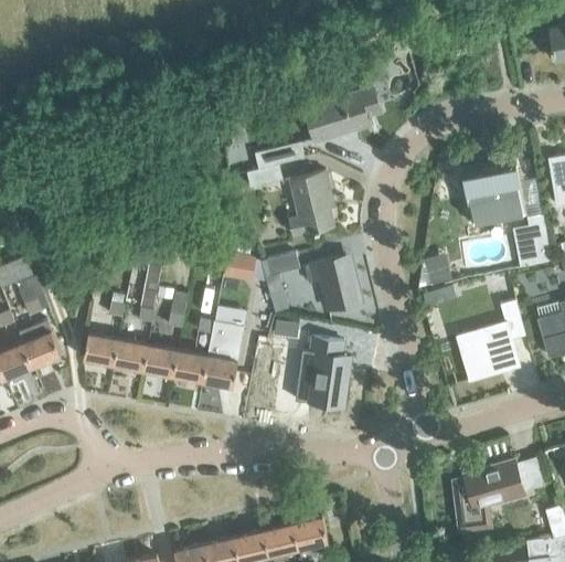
[(564,29),(547,33),(554,63),(564,61),(564,29)]
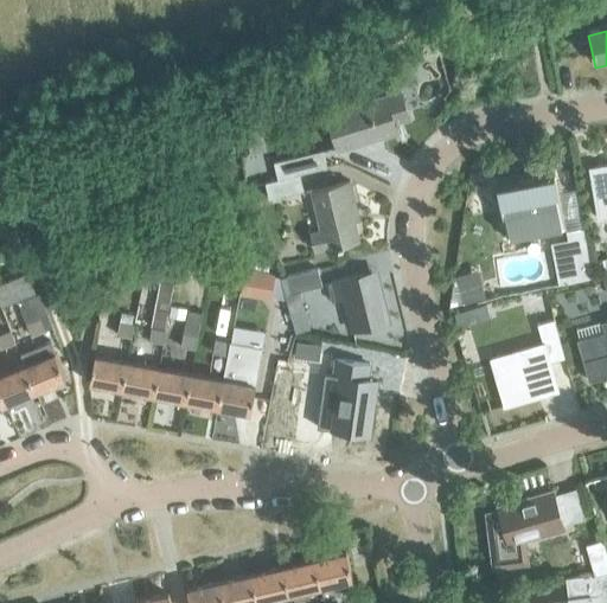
[(325,120),(337,153),(396,135),(393,126),(408,121),(400,95),(385,100),(325,120)]
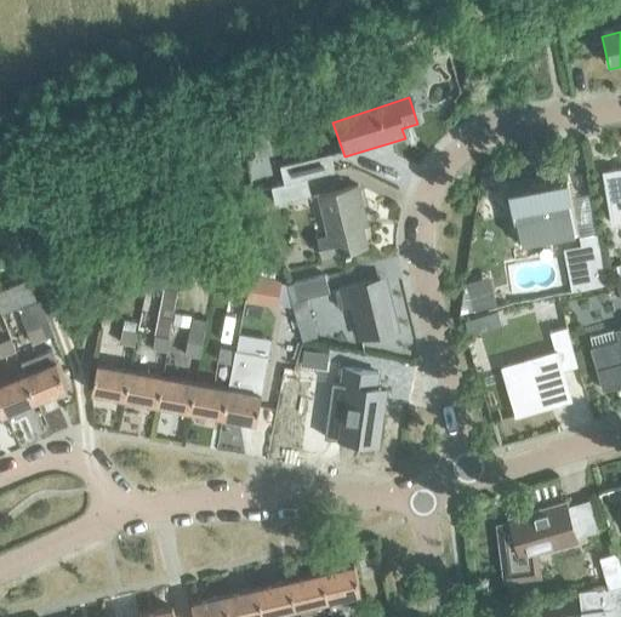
[(238,129),(245,160),(266,156),(257,121),(238,129)]
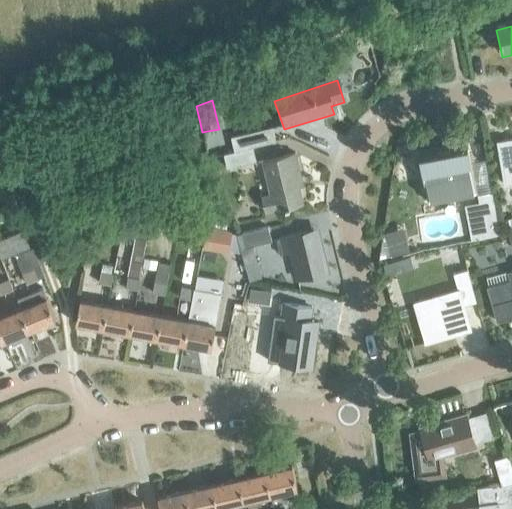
[(242,138),(245,151),(274,144),(271,131),(242,138)]
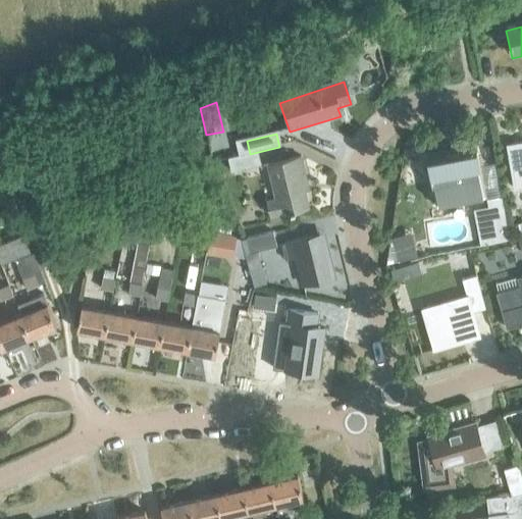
[(521,153),(516,147),(508,148),(515,193),(521,191),(521,153)]
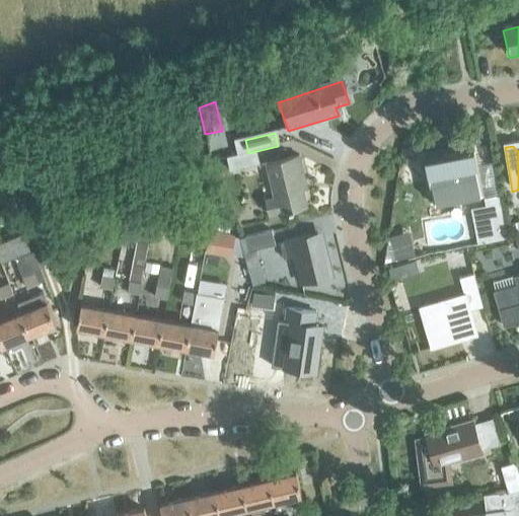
[(424,162),(433,207),(452,204),(452,202),(482,197),(473,152),(424,162)]
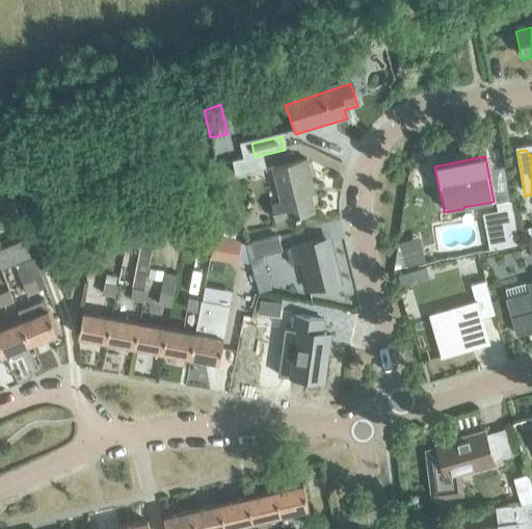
[(232,164),(235,178),(265,170),(262,157),(232,164)]
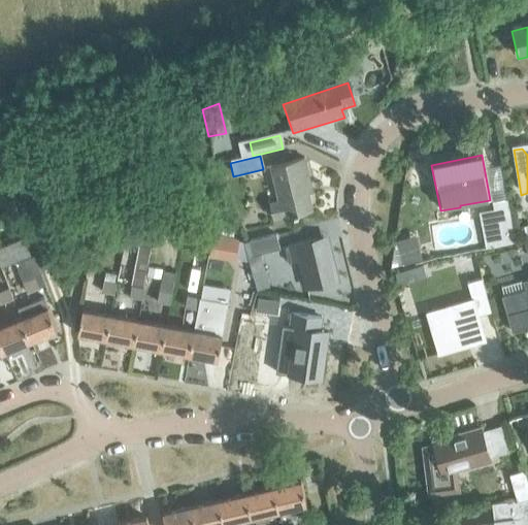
[(269,204),(272,221),(311,211),(306,190),(310,189),(303,161),(270,169),(277,202),(269,204)]
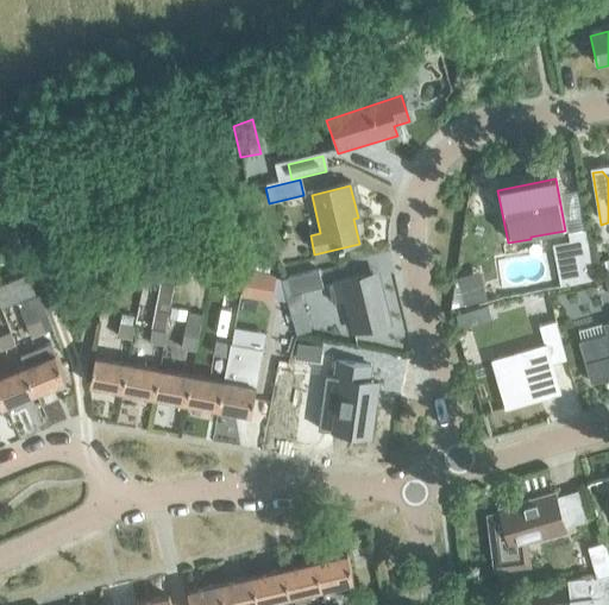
[(577,287),(577,284),(594,282),(586,241),(556,247),(563,285),(569,284),(569,288),(577,287)]
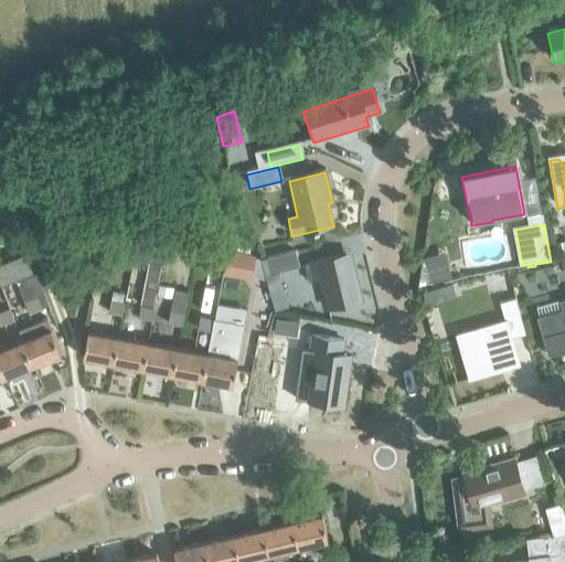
[(227,253),(224,275),(252,279),(256,257),(227,253)]
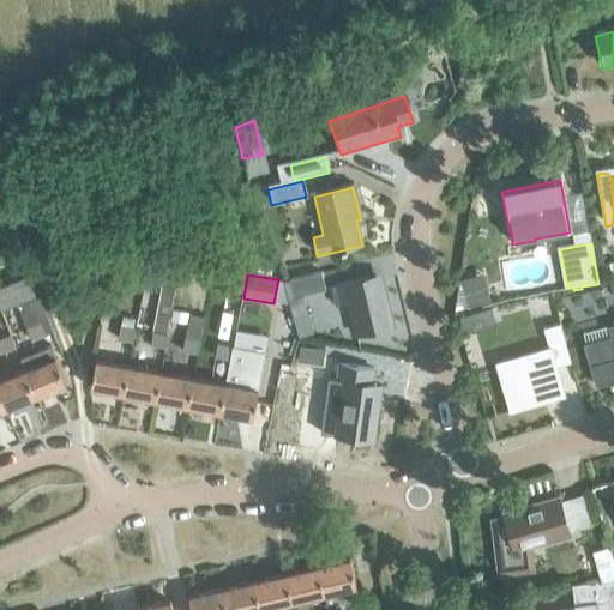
[(288,284),(293,300),(324,293),(320,276),(288,284)]
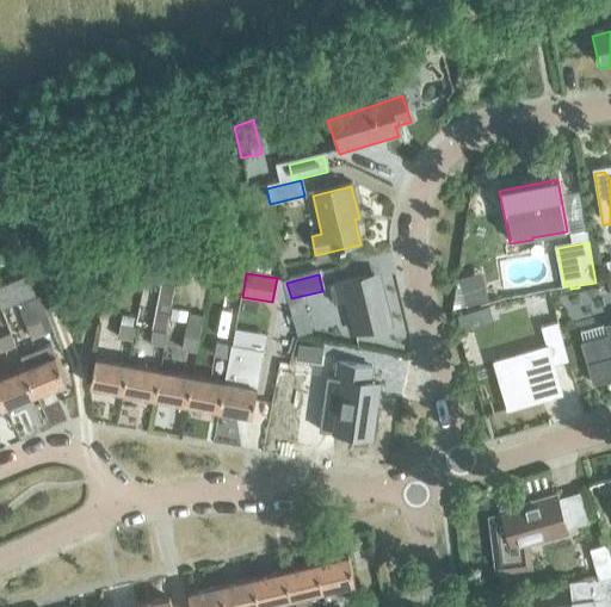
[(353,336),(392,327),(378,276),(334,286),(335,289),(328,291),(333,308),(345,305),(353,336)]
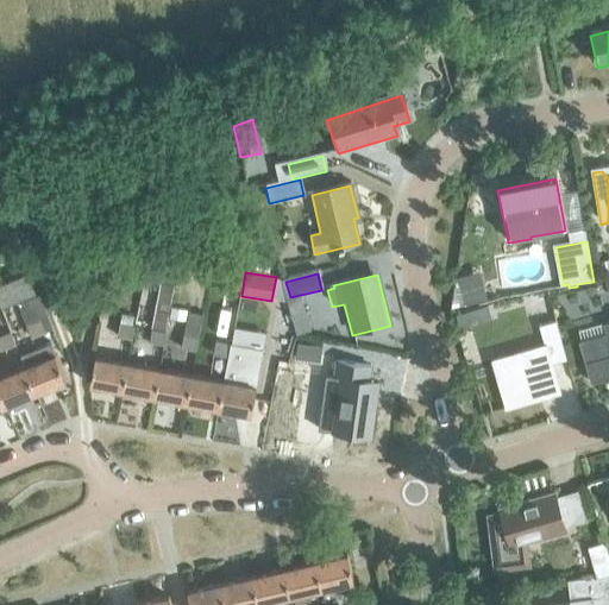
[(0,287),(0,307),(17,301),(8,284),(0,287)]
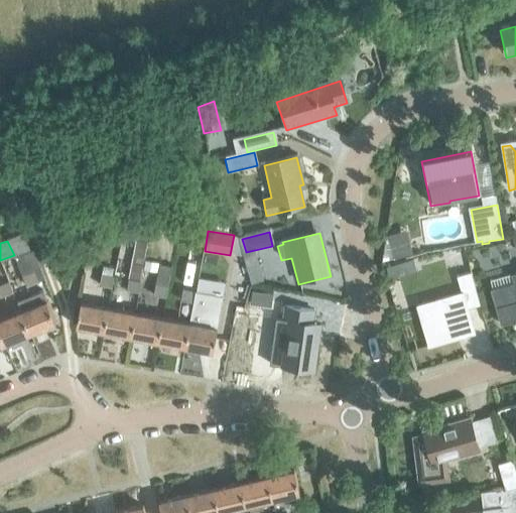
[(14,259),(25,288),(44,281),(33,252),(14,259)]
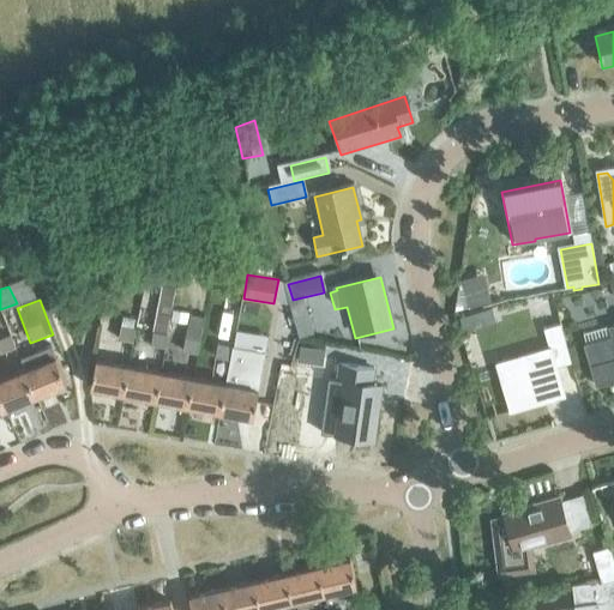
[(232,349),(241,303),(228,302),(223,330),(221,330),(215,360),(229,362),(232,349)]
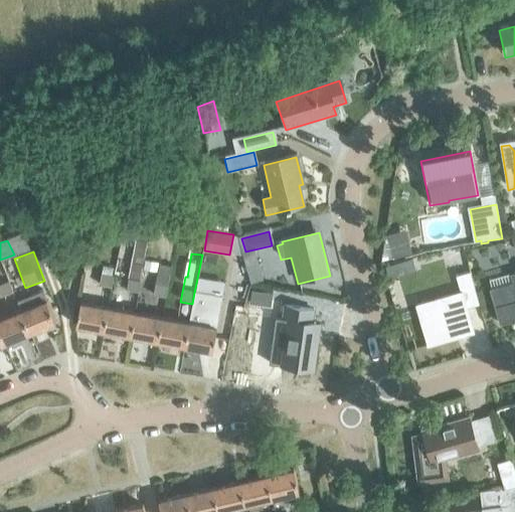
[(153,297),(166,299),(171,268),(158,266),(153,297)]
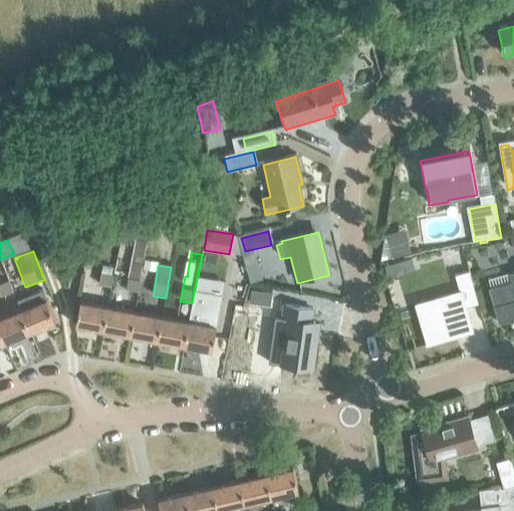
[(420,319),(428,345),(455,337),(454,333),(470,329),(464,309),(477,305),(468,273),(454,277),(459,293),(443,298),(447,311),(420,319)]
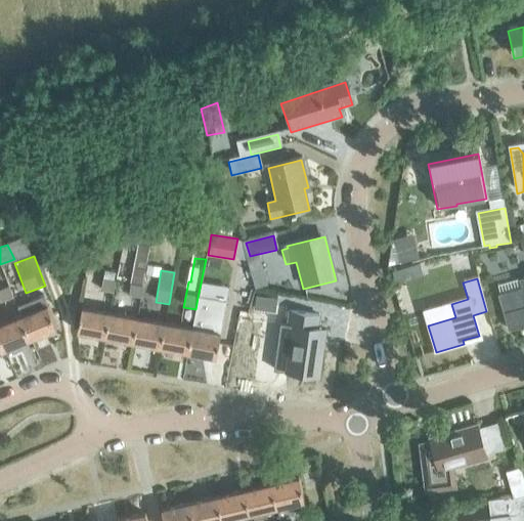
[(100,292),(114,294),(116,281),(102,279),(100,292)]
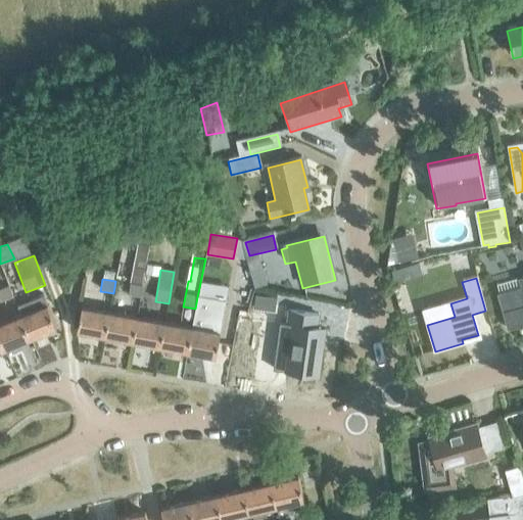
[(522,279),(519,281),(521,288),(496,295),(508,331),(522,326),(522,279)]
